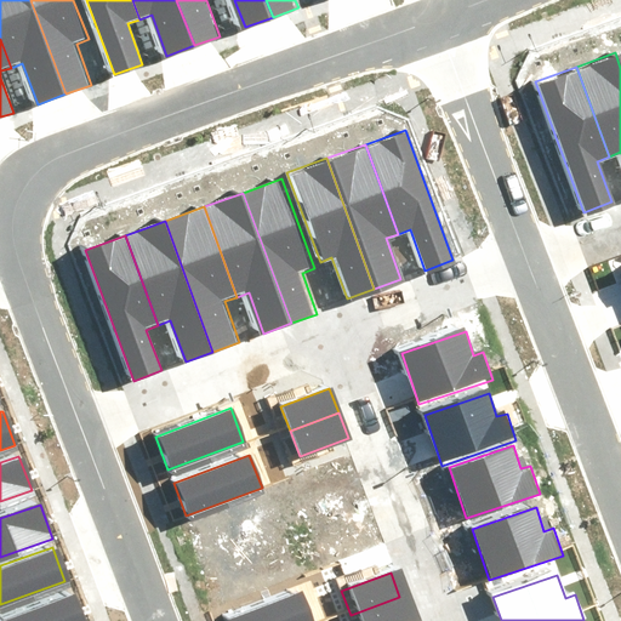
[(224,620),(311,620),(301,592),(224,620)]
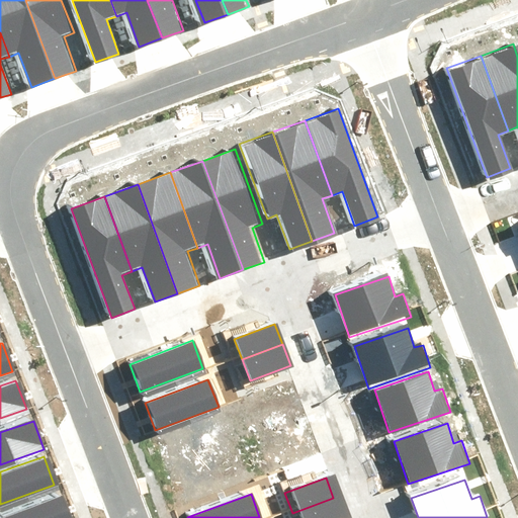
[(0,516),(0,517),(68,517),(60,495),(0,516)]
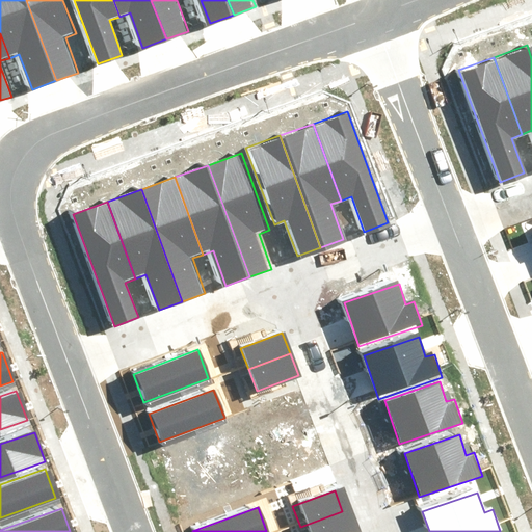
[(300,527),(301,531),(349,531),(342,511),(300,527)]
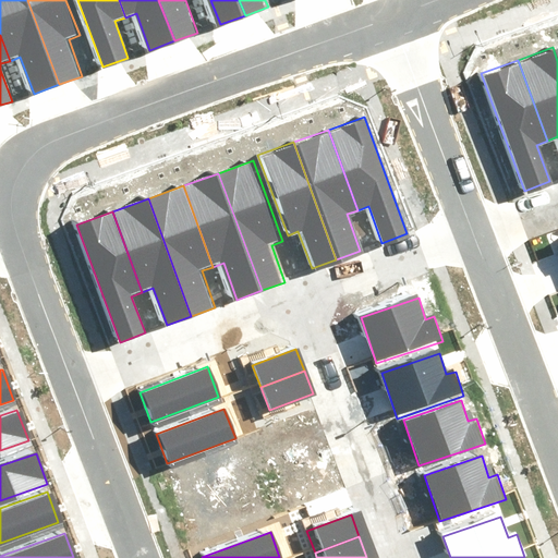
All buildings are outlined.
